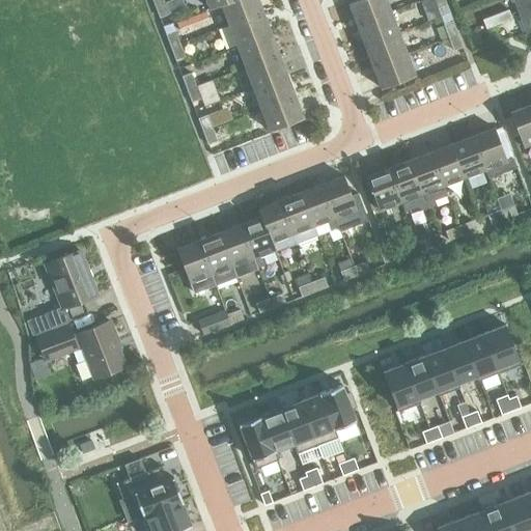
[(229,0),(205,0),(210,8),(221,4),(229,0)]
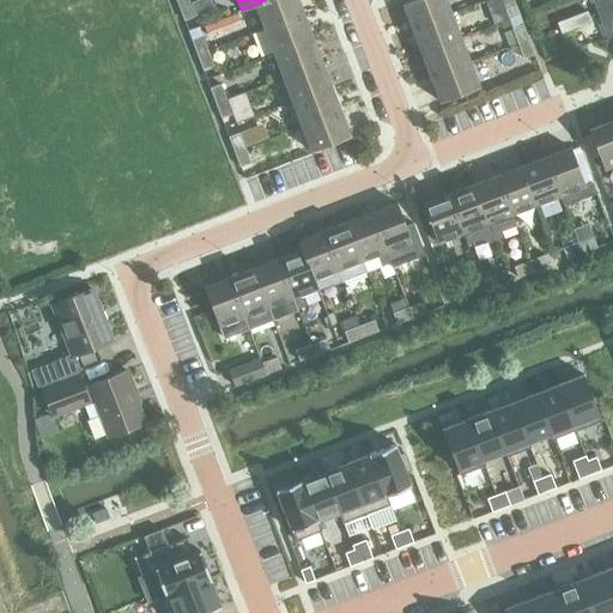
[(263,28),(303,13),(297,0),(265,0),(255,5),(263,28)]
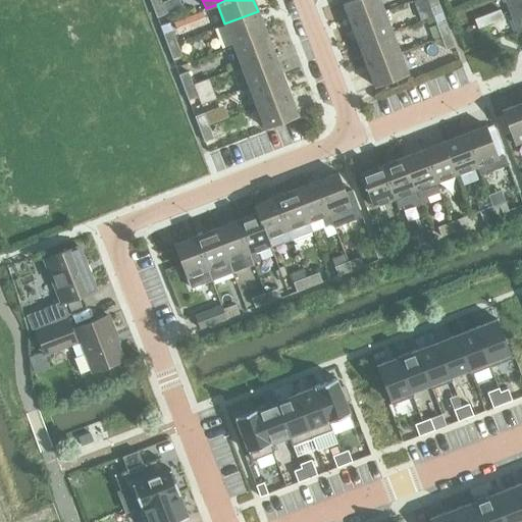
[(350,23),(383,10),(379,0),(348,0),(342,2),(350,23)]
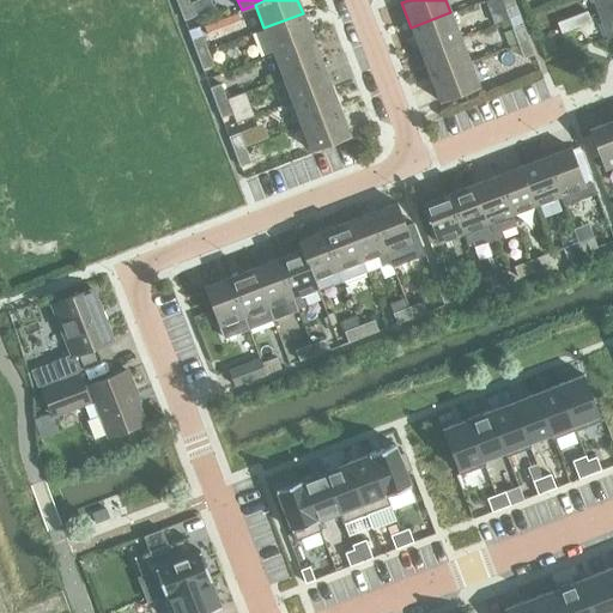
[(612,0),(593,0),(599,13),(612,7),(612,0)]
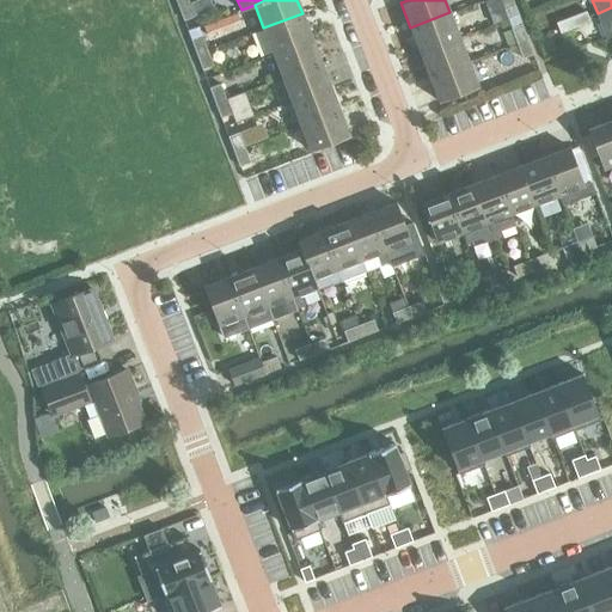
[(189,1),(178,5),(183,20),(194,17),(189,1)]
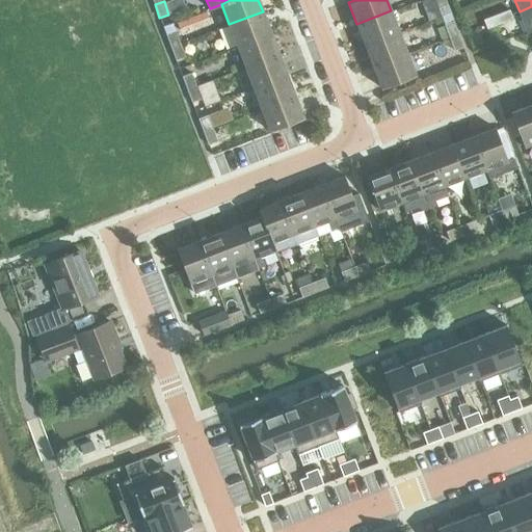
[(531,6),(520,11),(527,32),(531,30),(531,6)]
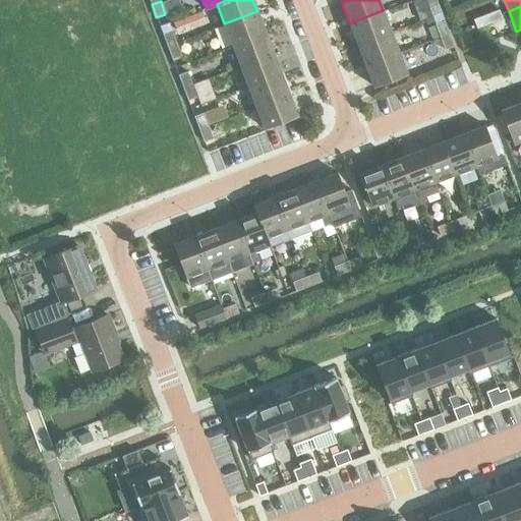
[(200,9),(172,19),(175,30),(205,19),(200,9)]
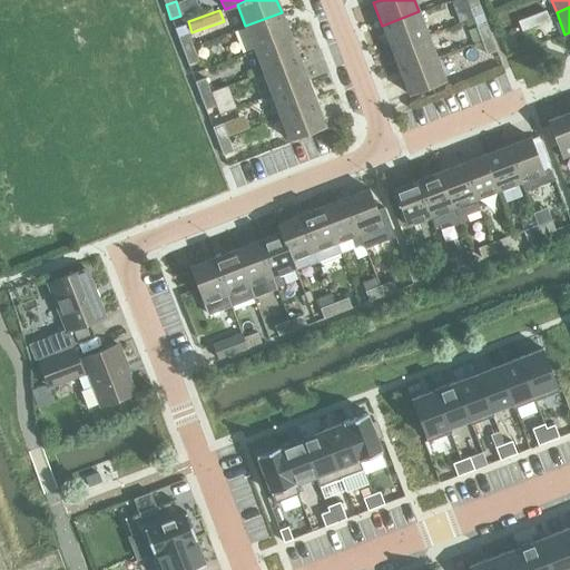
[(536,26),(549,20),(546,10),(531,16),(536,26)]
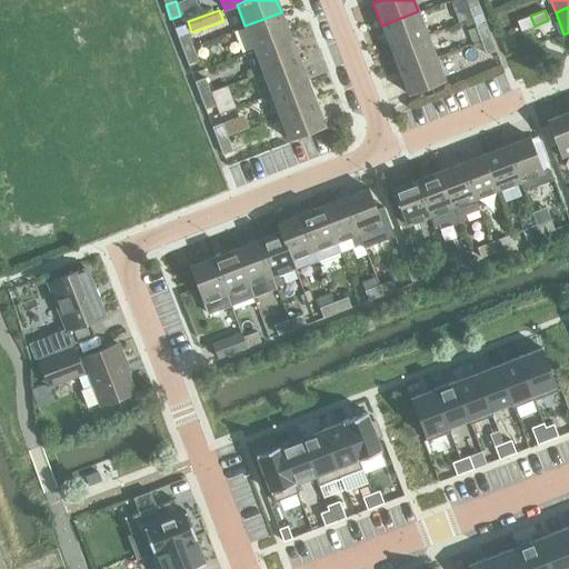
[(390,49),(427,35),(418,11),(381,26),(390,49)]
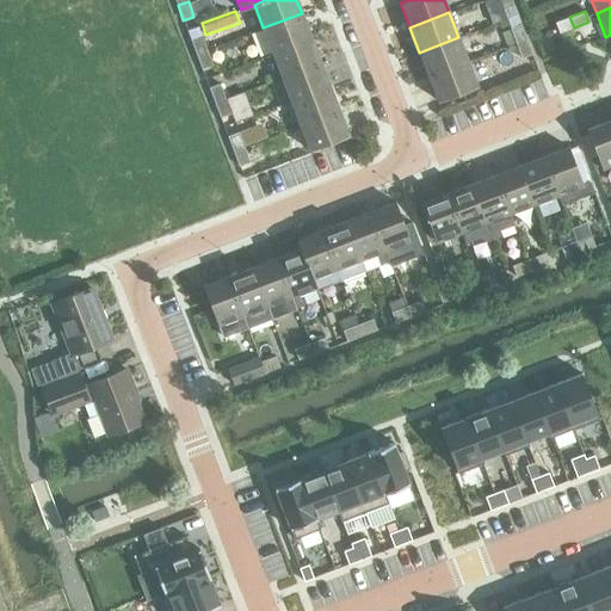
[(272,51),(310,37),(302,13),(263,28),(272,51)]
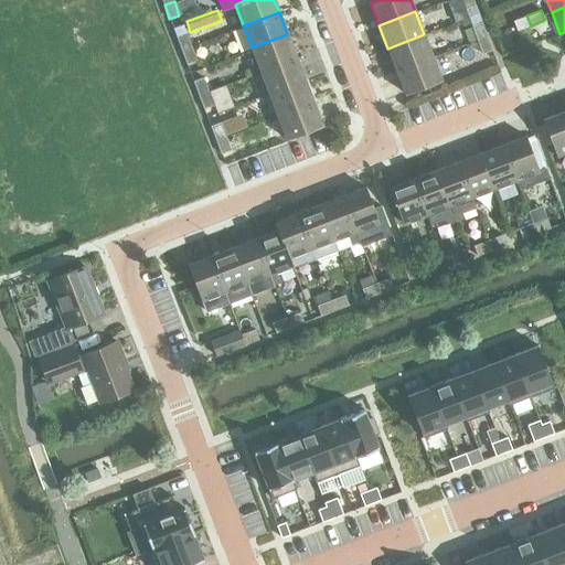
[(516,31),(531,25),(526,16),(513,21),(516,31)]
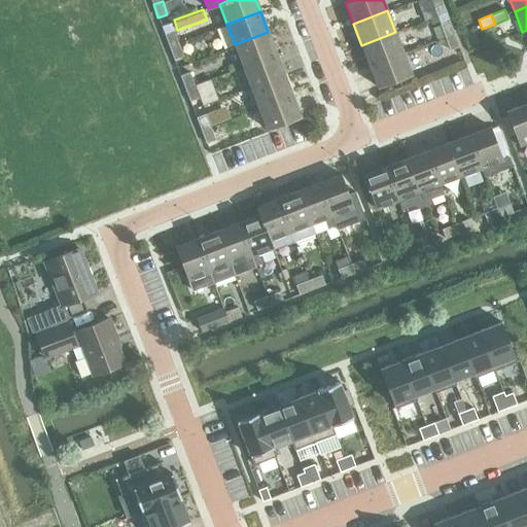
[(445,37),(454,34),(449,21),(440,24),(445,37)]
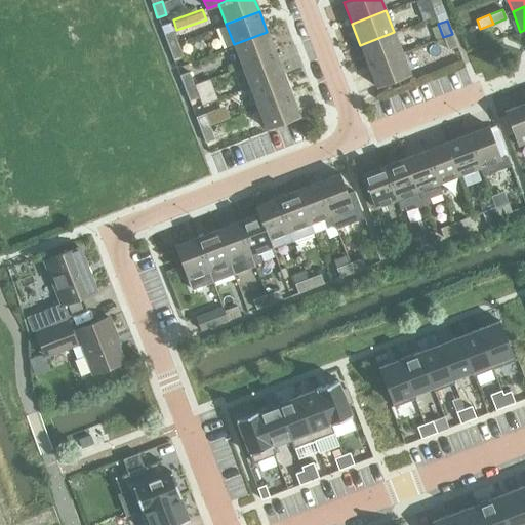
[(169,23),(160,26),(168,46),(177,43),(169,23)]
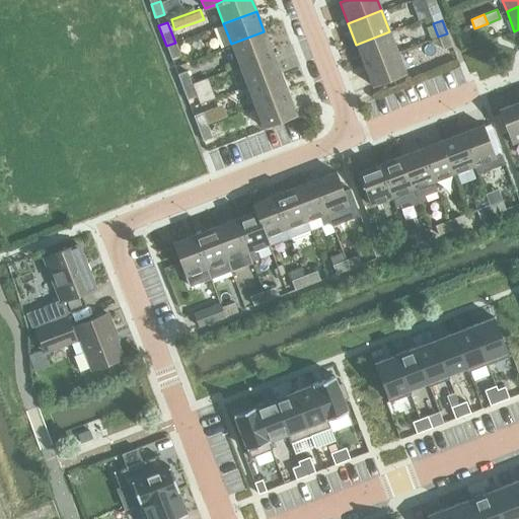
[(239,66),(272,53),(264,31),(231,44),(239,66)]
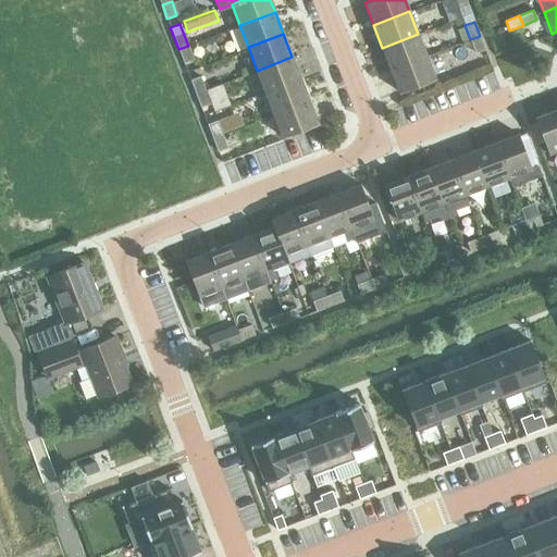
[(391,70),(426,57),(418,34),(382,48),(391,70)]
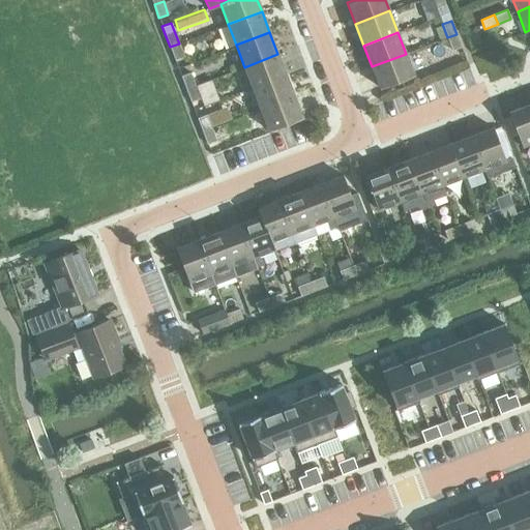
[(457,34),(447,37),(452,50),(462,47),(457,34)]
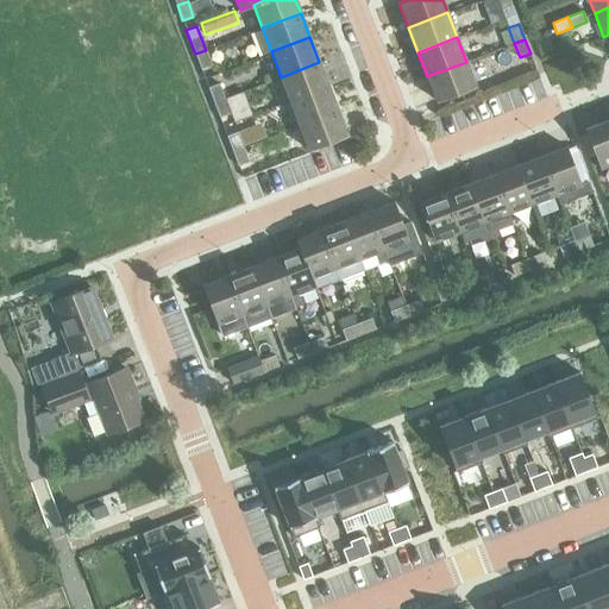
[(206,50),(195,54),(201,69),(212,64),(206,50)]
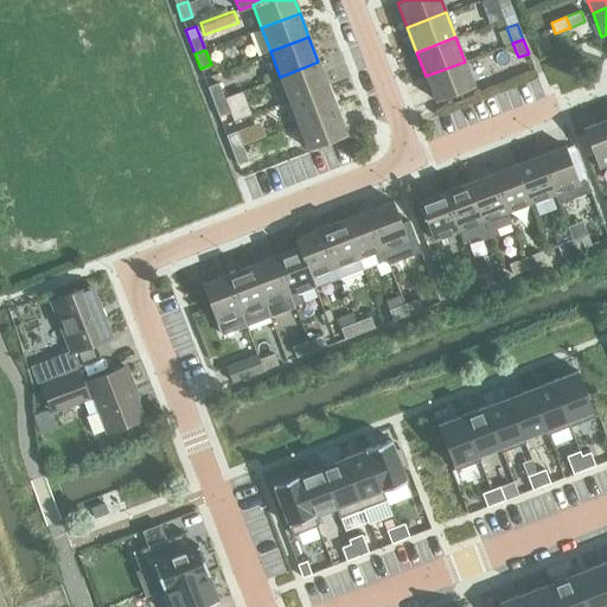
[(288,100),(327,85),(318,62),(280,77),(288,100)]
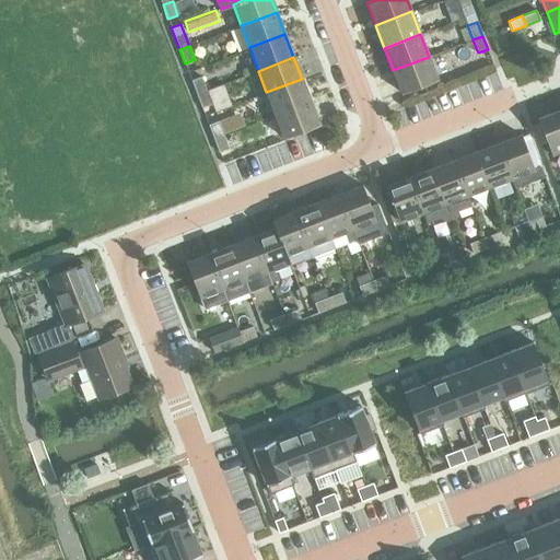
[(429,57),(393,70),(401,93),(438,79),(429,57)]
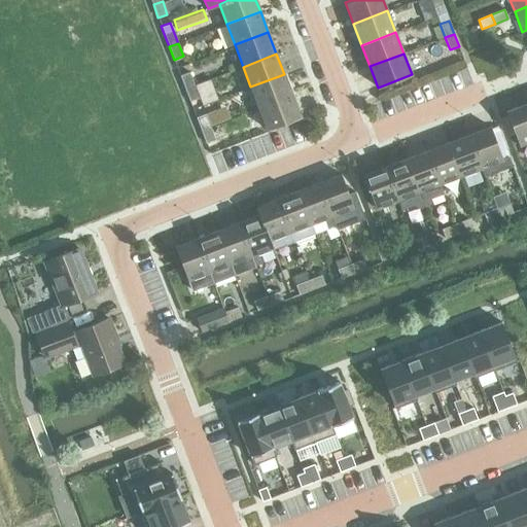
[(185,89),(195,84),(189,72),(180,75),(185,89)]
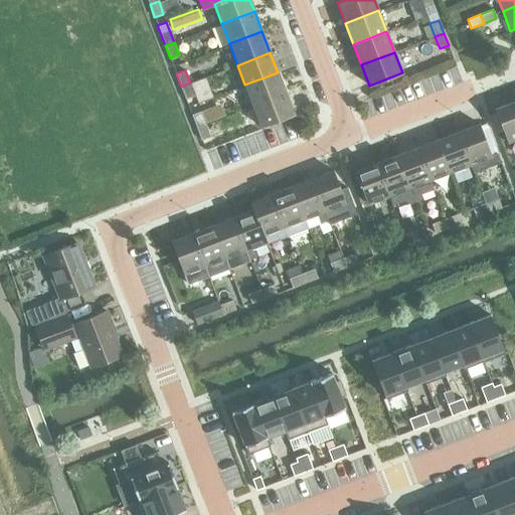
[(253,107),(286,95),(278,72),(244,84),(253,107)]
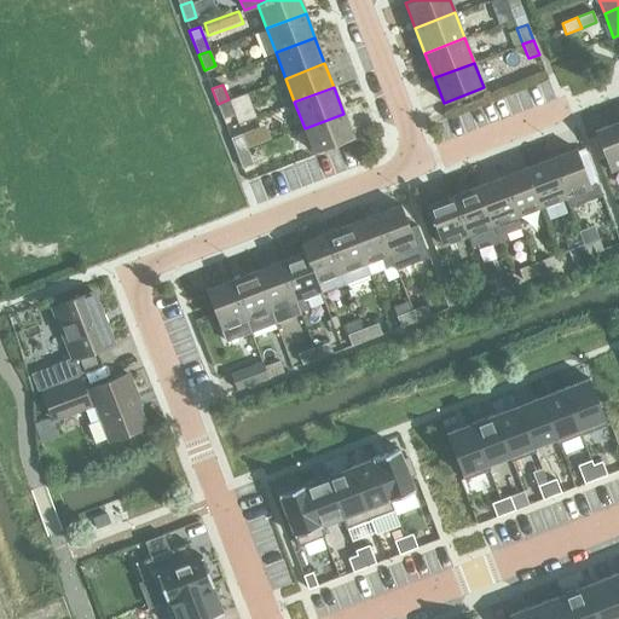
[(233,115),(230,104),(229,99),(218,104),(223,119),(233,115)]
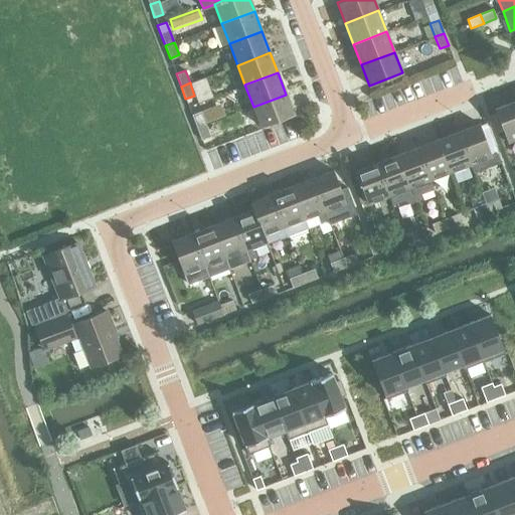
[(286,95),(253,107),(261,127),(294,114),(286,95)]
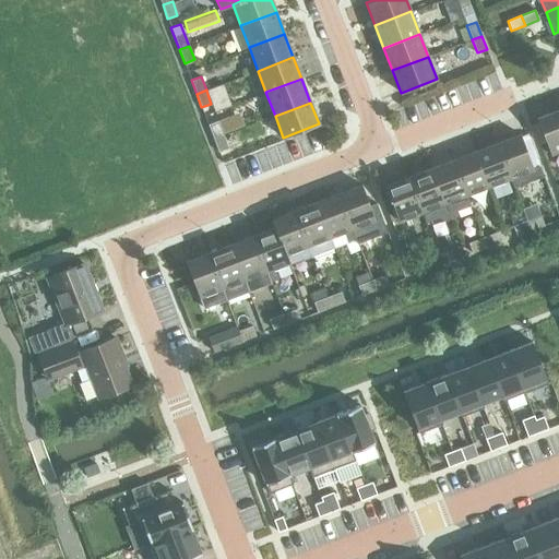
[(550,154),(558,151),(558,110),(558,109),(537,118),(550,154)]
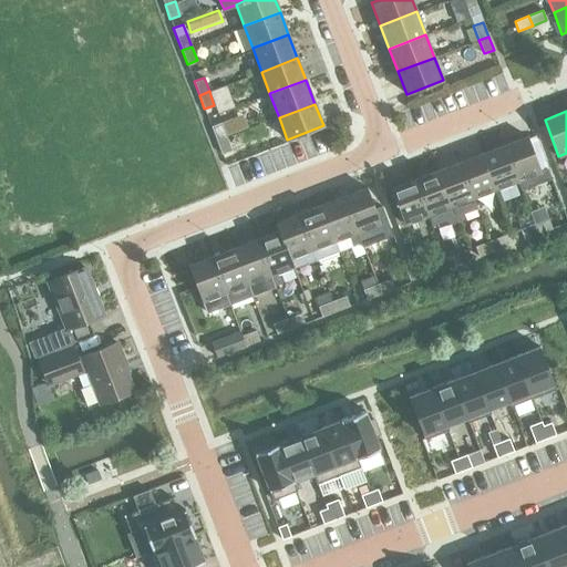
[(238,131),(234,117),(222,122),(227,135),(238,131)]
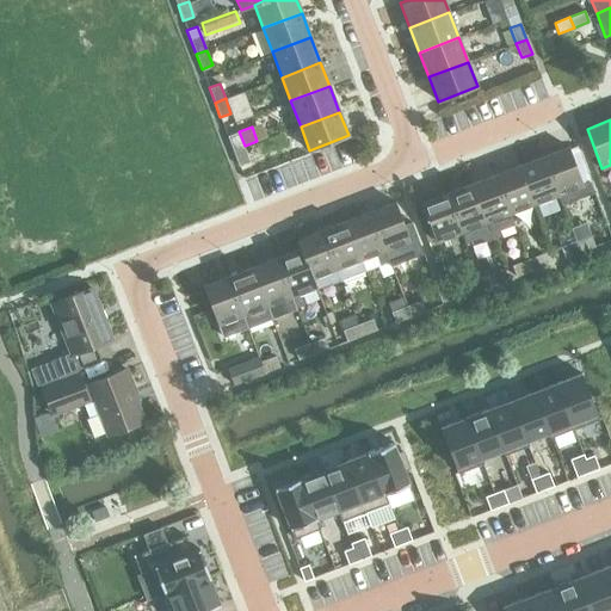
[(233,150),(244,147),(238,133),(227,136),(233,150)]
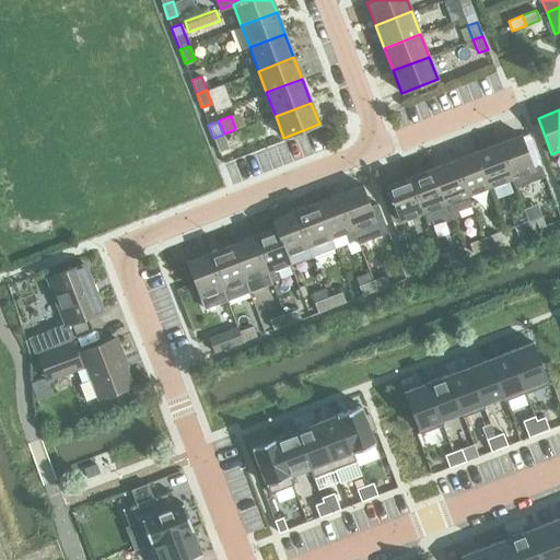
[(223,135),(213,138),(219,152),(229,149),(223,135)]
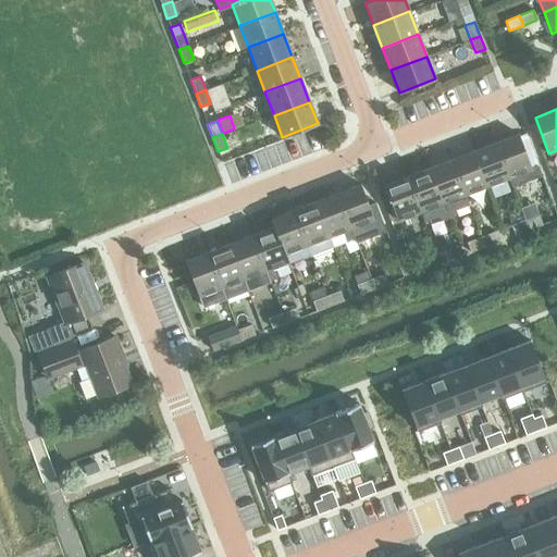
[(495,143),(508,177),(511,187),(541,175),(537,165),(531,168),(518,134),(495,143)]
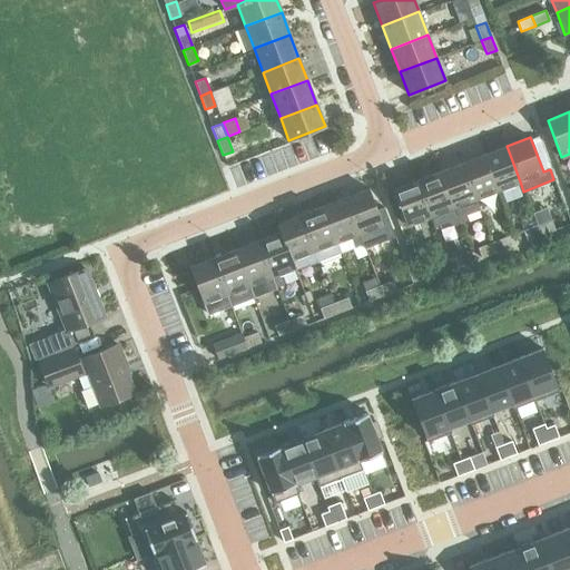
[(498,190),(520,182),(507,146),(484,155),(498,190)]
